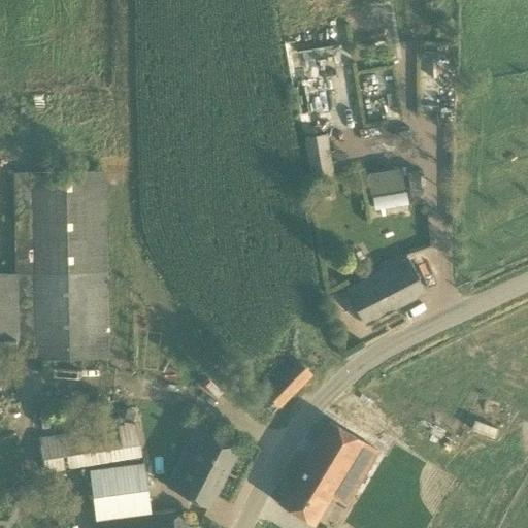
[(390,4),(352,6),(353,28),(391,26),(390,4)]
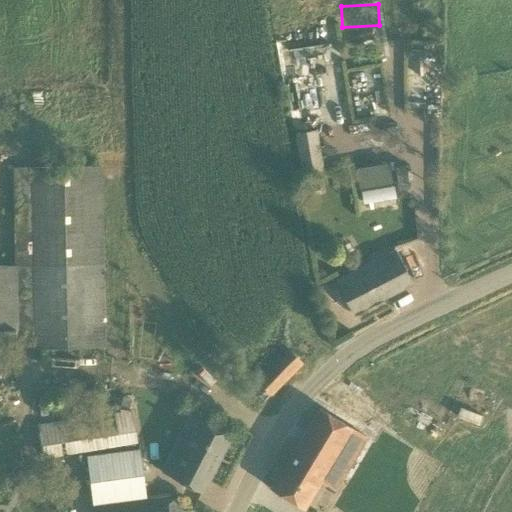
[(323,169),(322,167),(316,129),(294,133),(301,173),(323,169)]
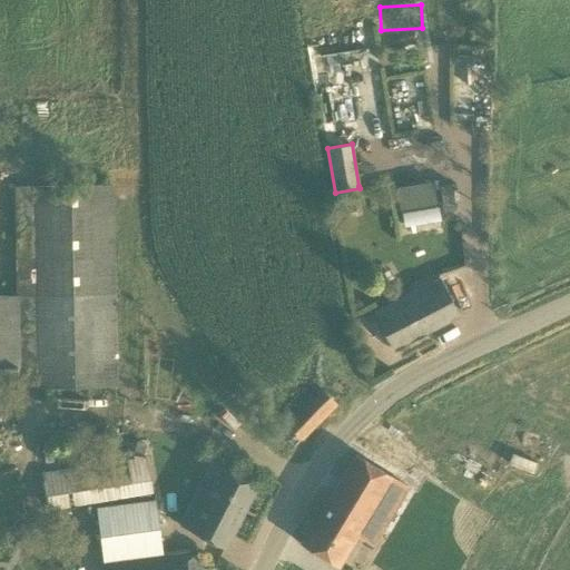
[(432,183),(397,189),(401,213),(436,206),(432,183)]
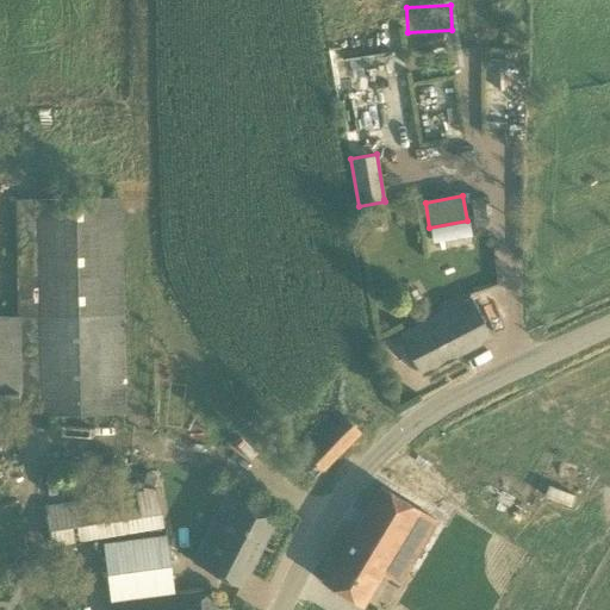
[(0,415),(125,412),(122,198),(16,200),(18,316),(0,315),(0,415)]
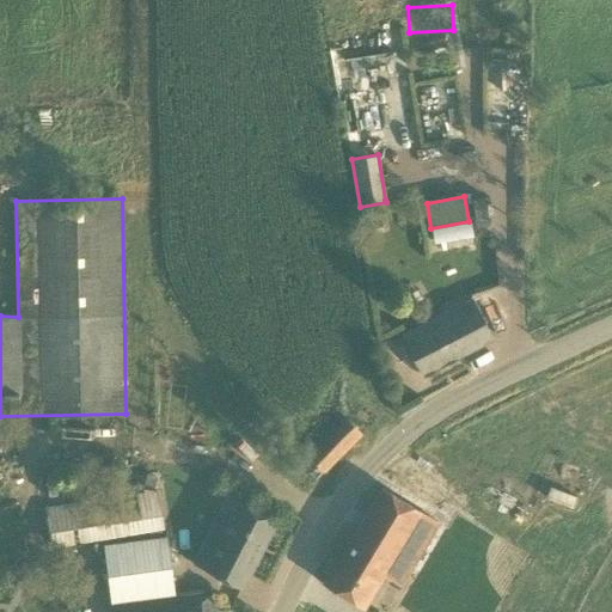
[(422,375),(461,356),(493,340),(473,304),(422,330),(420,326),(402,336),(422,375)]
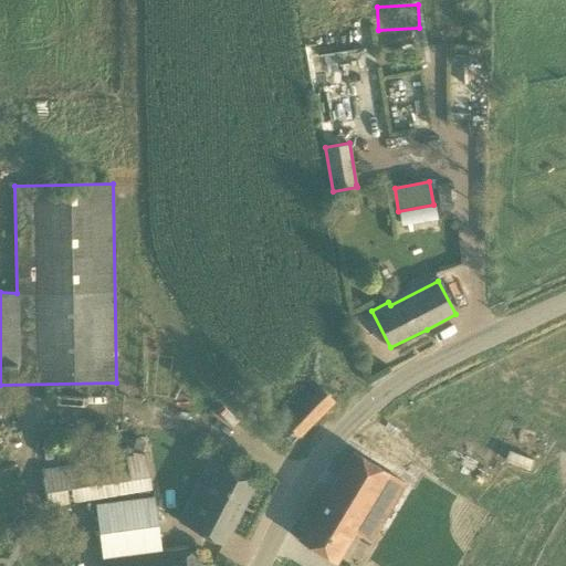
[(270,423),(290,444),(336,402),(316,381),(270,423)]
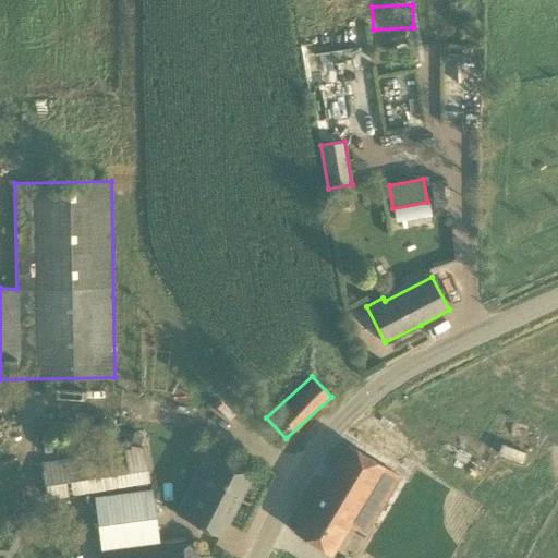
[(308,511),(295,534),(332,555),(348,529),(350,525),(363,533),(397,474),(366,457),(348,446),(334,470),(308,511)]
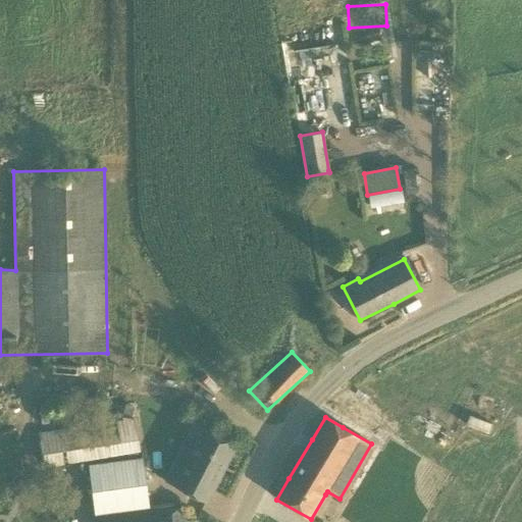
[(84,426),(39,432),(44,466),(88,460),(140,451),(134,418),(84,426)]
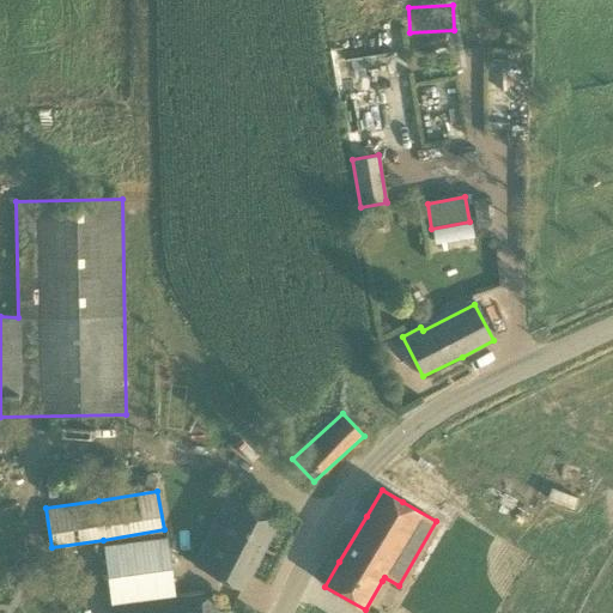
[(238,503),(204,571),(242,590),(277,523),(238,503)]
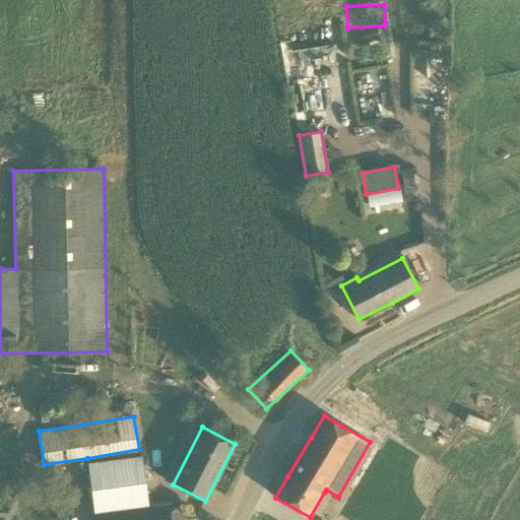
[(183,519),(182,503),(181,502),(148,505),(142,456),(88,463),(95,519),(183,519)]
